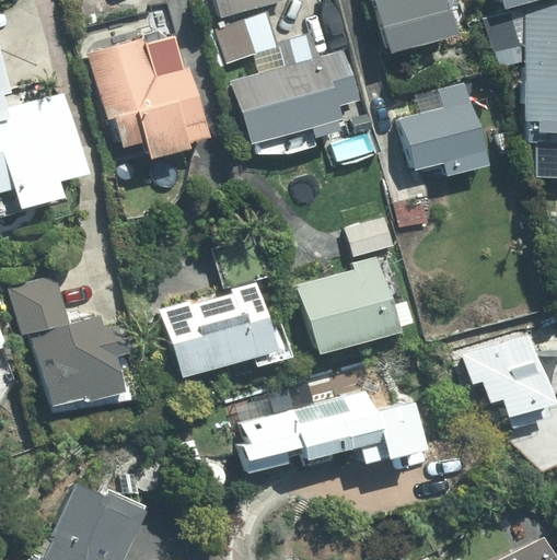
[(211,0),(218,19),(282,0),(211,0)]
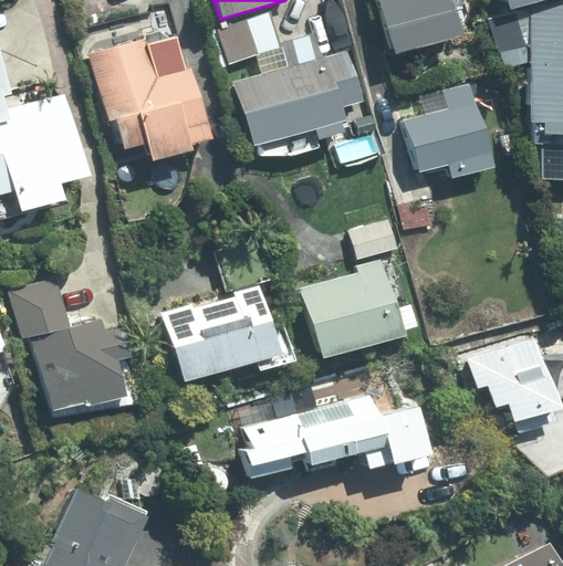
[(464,2),(462,0),(377,0),(394,53),(462,32),(454,6),(464,2)]
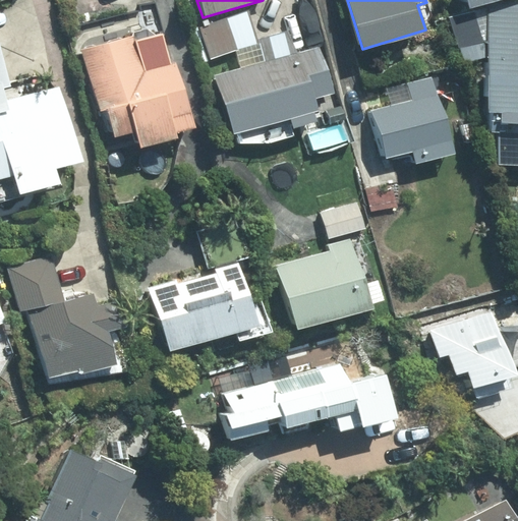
[(502,112),(501,122),(517,122),(517,3),(490,3),(488,112),(502,112)]
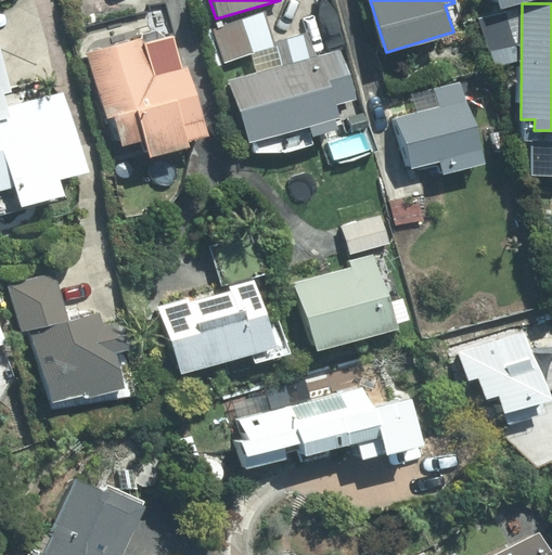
[(336,103),(357,97),(342,51),(313,61),(305,34),(277,43),(266,12),(220,27),(231,59),(278,43),(284,65),(230,84),(249,144),(308,126),(312,137),(338,128),(335,118),(341,117),(336,103)]
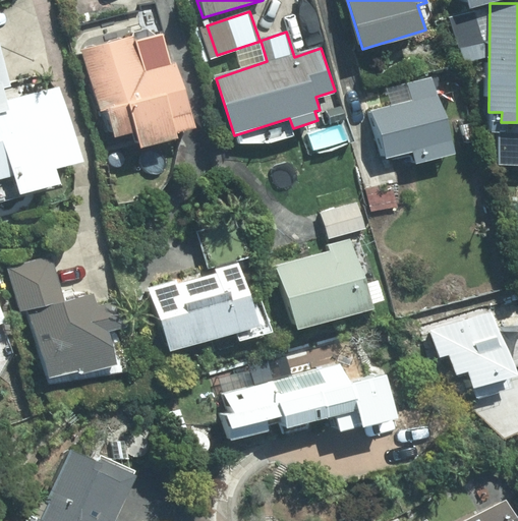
[(82,51),(102,111),(107,109),(115,137),(134,130),(139,148),(176,136),(174,132),(194,126),(166,32),(135,41),(133,35),(82,51)]
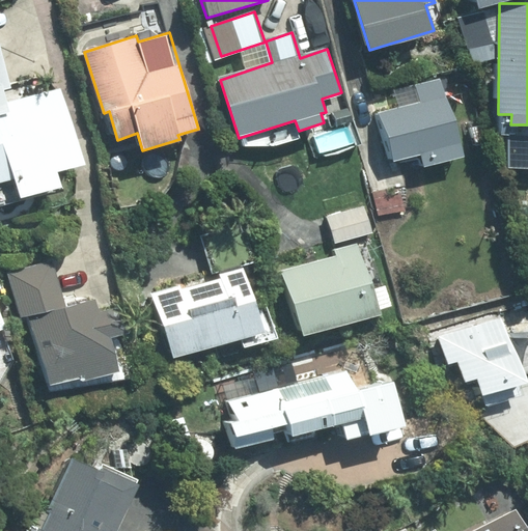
[(0,180),(12,177),(19,199),(60,187),(56,173),(84,165),(60,89),(7,105),(3,90),(12,87),(0,48),(0,180)]
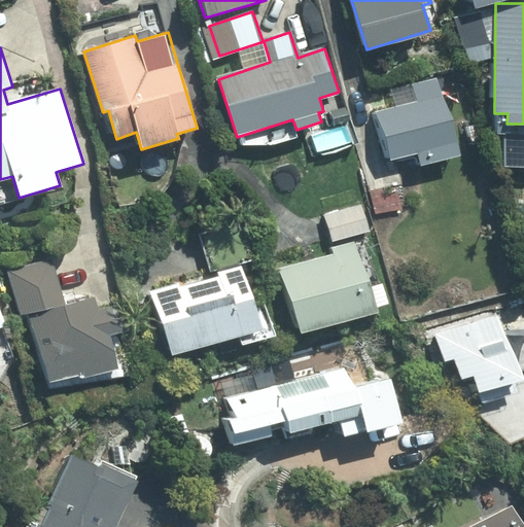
[(418,102),(378,113),(392,161),(417,152),(421,166),(460,154),(438,79),(414,86),(418,102)]
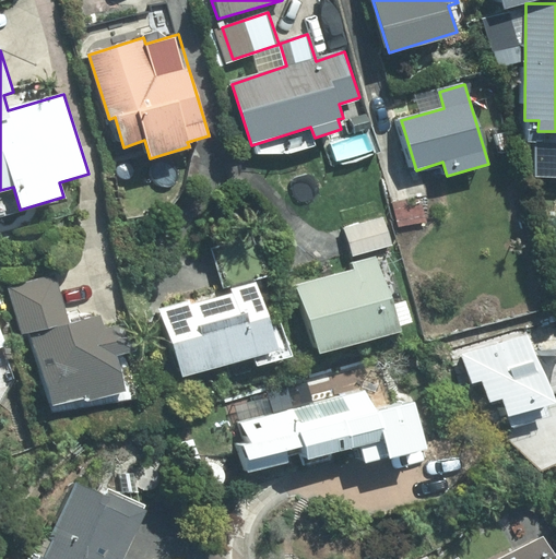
[(363,122),(346,127),(350,139),(365,134),(363,122)]
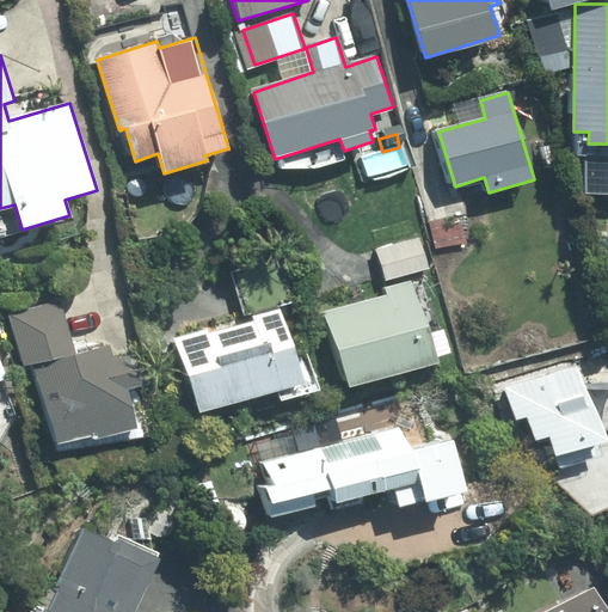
[(422,238),(376,252),(386,281),(431,268),(422,238)]
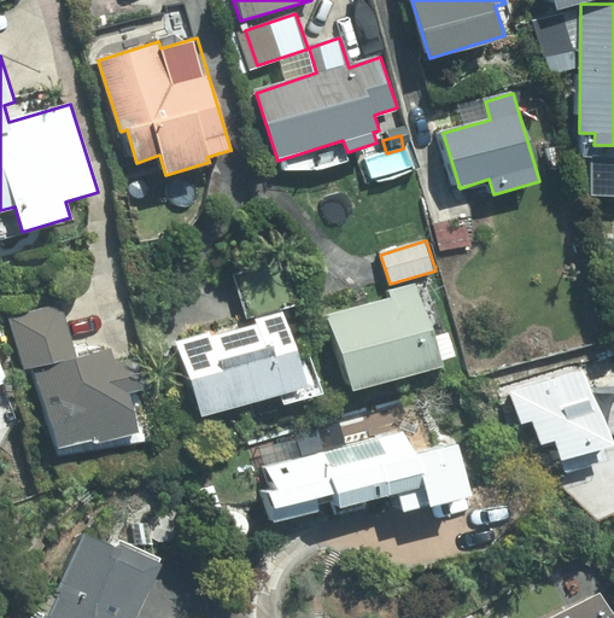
[(393,296),(328,316),(352,391),(442,363),(442,360),(456,356),(451,339),(436,344),(416,284),(391,291),(393,296)]
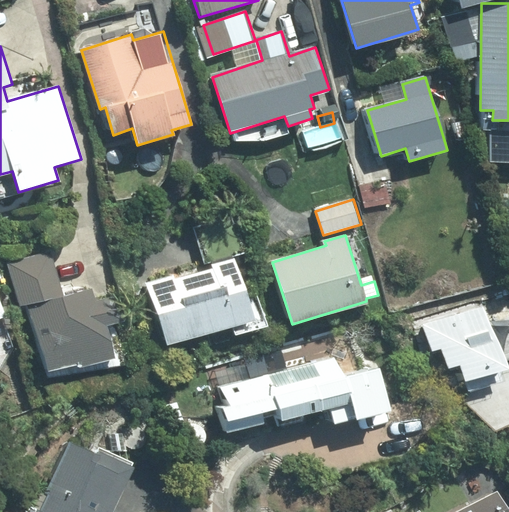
[(105,325),(122,321),(115,297),(96,302),(93,289),(63,297),(51,252),(9,264),(20,306),(28,304),(47,372),(75,364),(75,367),(113,357),(105,325)]
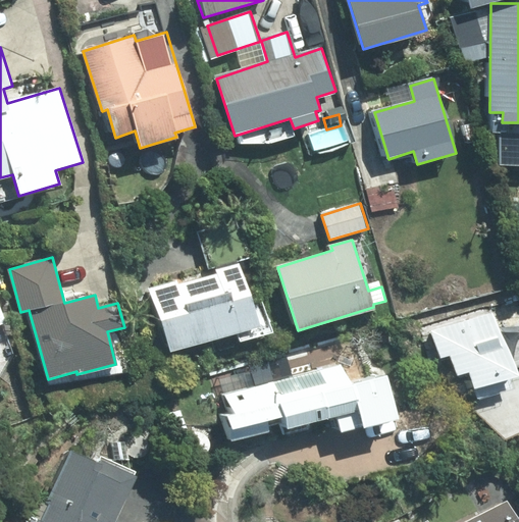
[(149,290),(168,353),(259,325),(239,262),(217,269),(217,272),(180,284),(179,280),(149,290)]
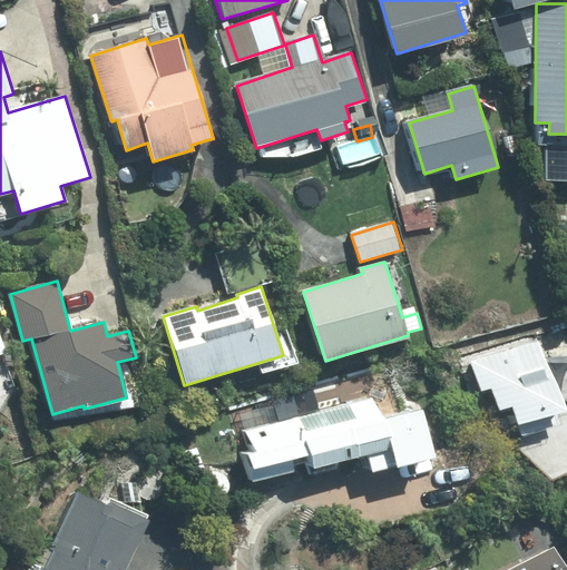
[(540,341),(472,362),(482,391),(491,389),(498,411),(511,406),(517,425),(519,424),(522,435),(560,424),(557,412),(566,410),(564,402),(566,401),(566,362),(549,367),(540,341)]
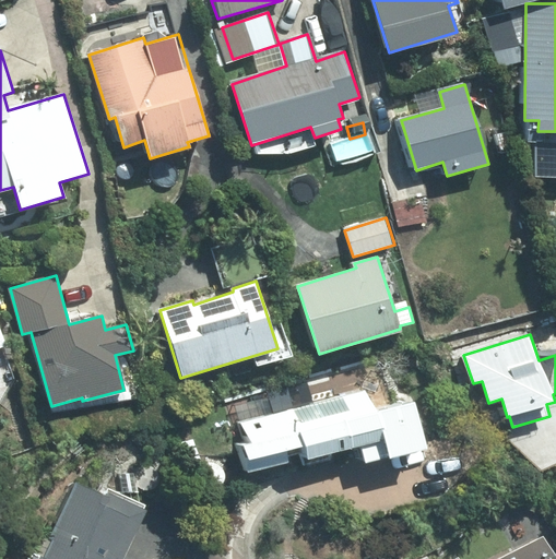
[(321,418),(330,453),(357,445),(363,464),(418,451),(407,404),(397,406),(391,387),(345,399),(349,412),(321,418)]
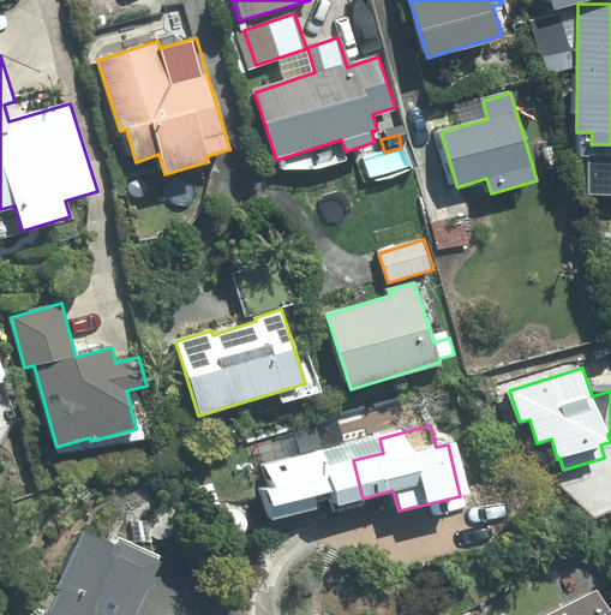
[(363,499),(353,460),(325,467),(321,452),(265,465),(271,488),(265,489),(274,520),(316,509),(313,503),(329,499),(333,513),(365,505),(363,499)]
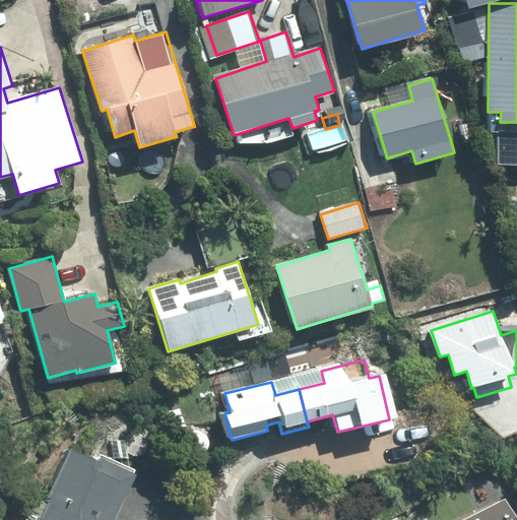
[(112,519),(134,473),(73,445),(47,503),(42,500),(34,518),(31,517),(29,519),(112,519)]
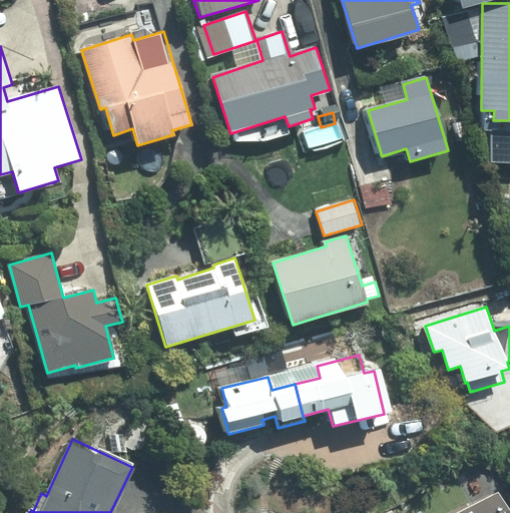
[(421,512),(509,512),(509,510),(500,492),(459,512),(423,512),(421,512)]
